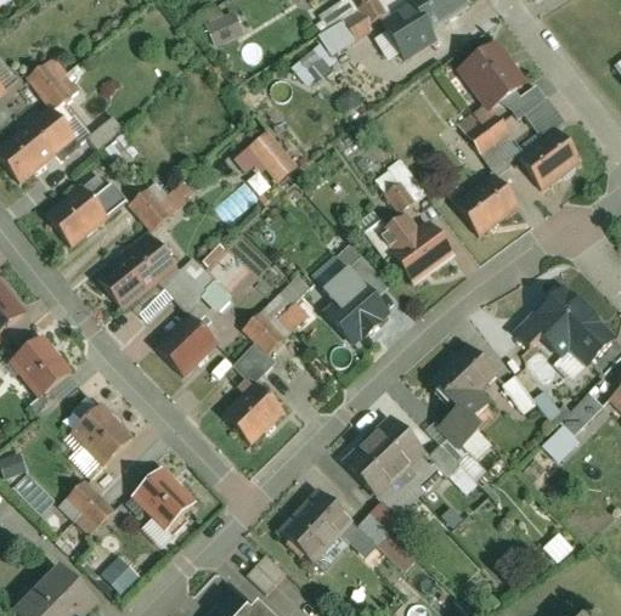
[(379,0),(389,17),(411,4),(408,0),(379,0)]
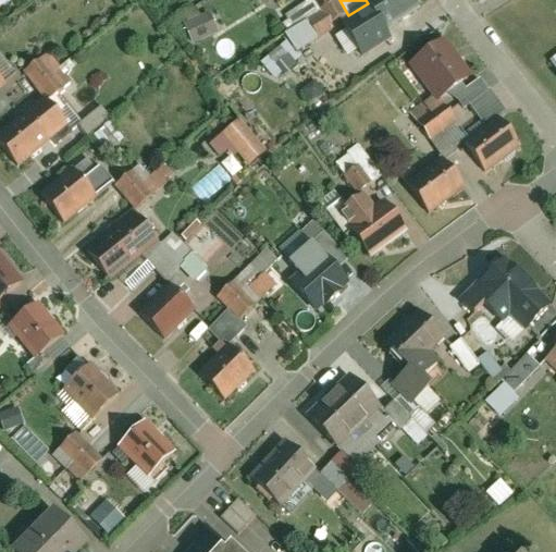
[(342,19),(361,51),(390,35),(384,26),(420,4),(417,0),(366,0),(368,3),(348,15),(342,19)]
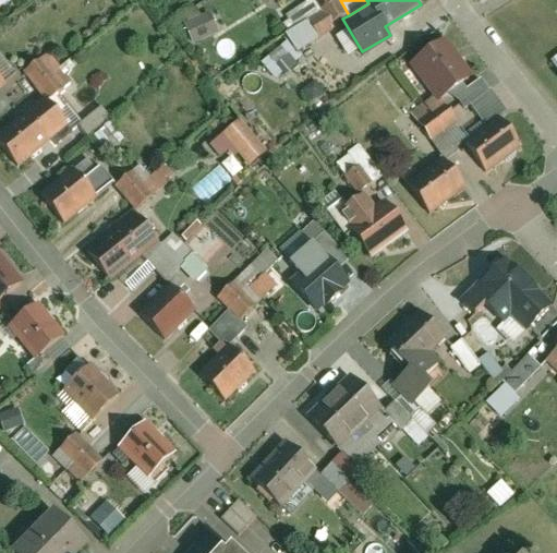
[(203,8),(178,21),(190,41),(214,28),(203,8)]
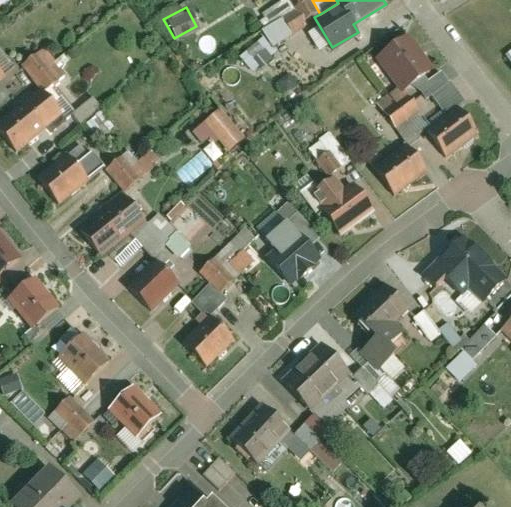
[(397,85),(400,89),(404,87),(424,73),(433,66),(409,31),(376,54),(397,85)]
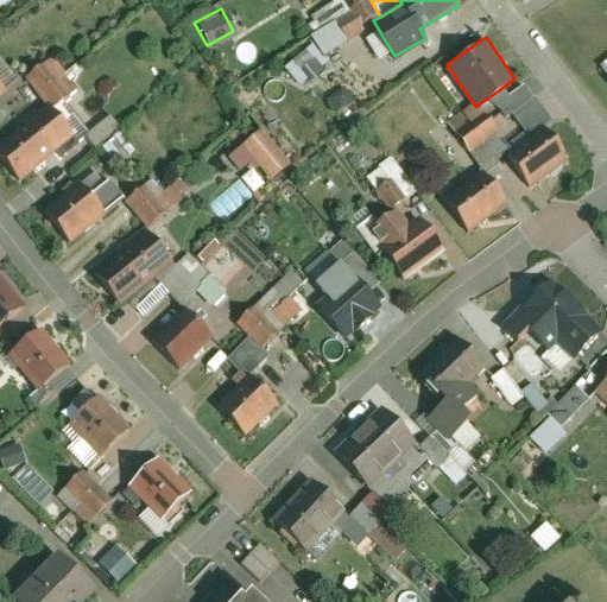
[(26,75),(49,105),(68,90),(45,59),(26,75)]
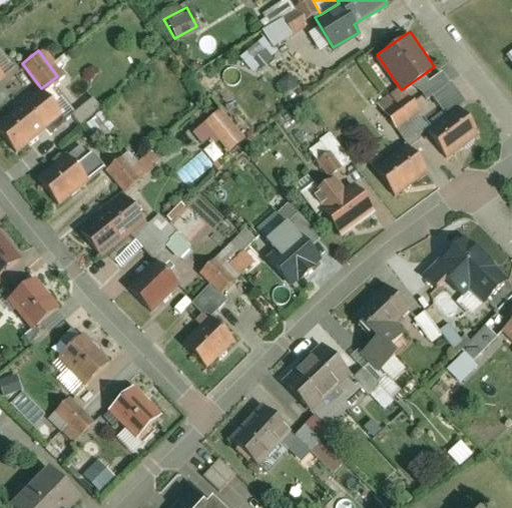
[(429,78),(425,73),(405,87),(415,102),(450,78),(443,68),(429,78)]
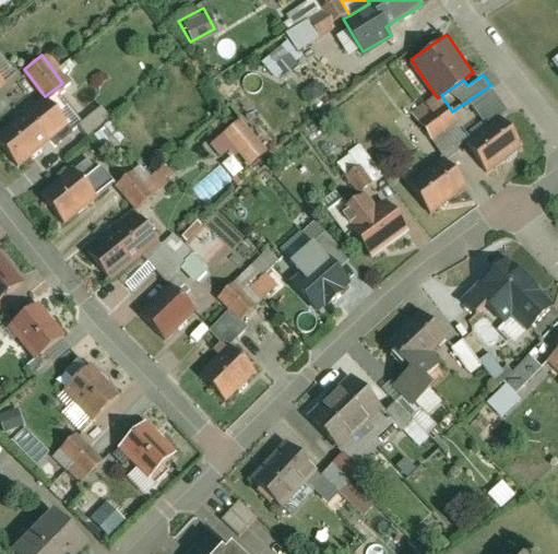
[(493,83),(490,85),(452,112),(459,119),(470,136),(500,114),(510,108),(493,83)]
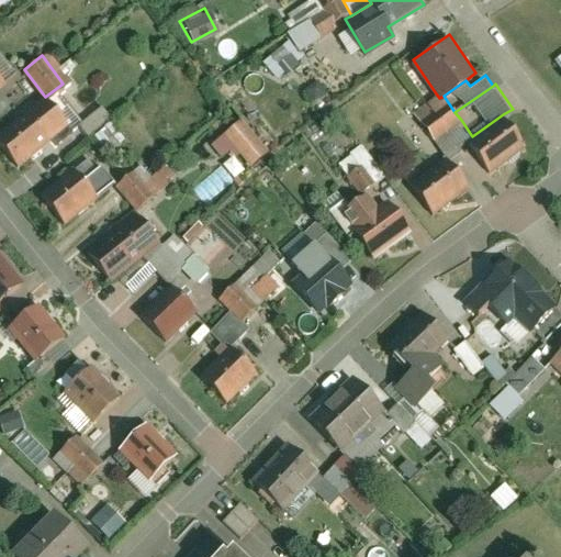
[(436,93),(427,100),(447,130),(461,120),(455,112),(444,96),(439,98),(436,93)]
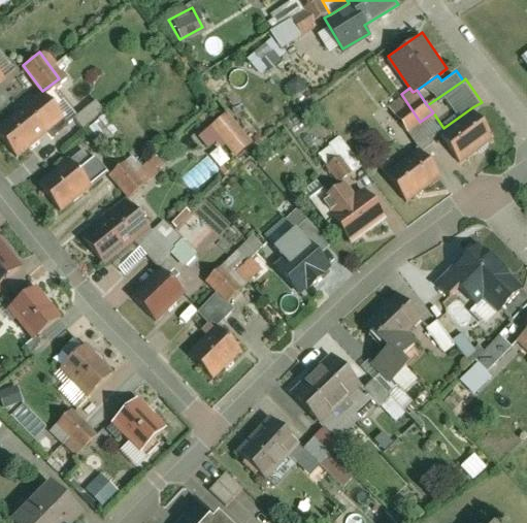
[(0,123),(0,132),(15,153),(63,118),(42,91),(0,123)]
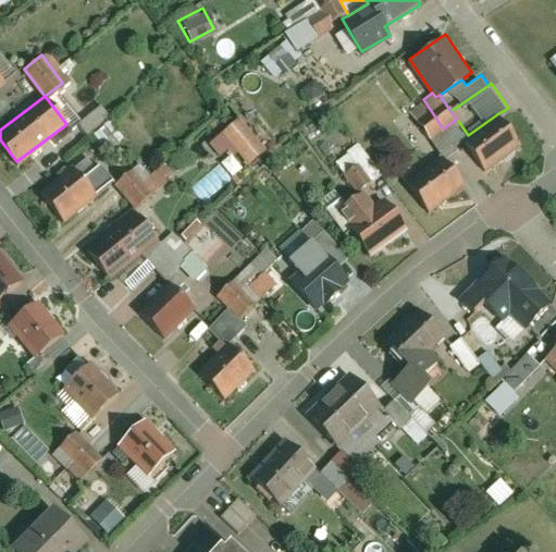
[(409,108),(430,137),(443,129),(423,99),(409,108)]
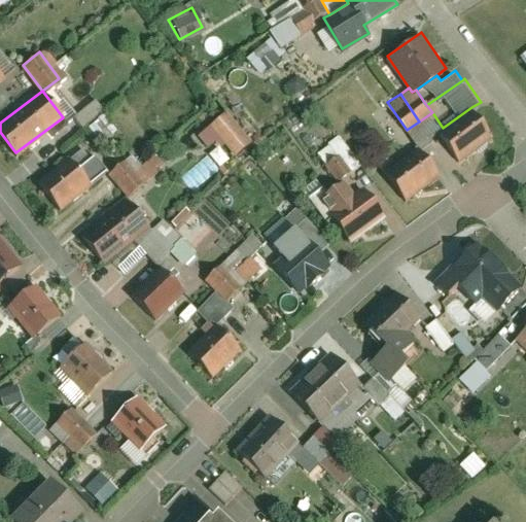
[(96,97),(73,115),(82,127),(105,108),(96,97)]
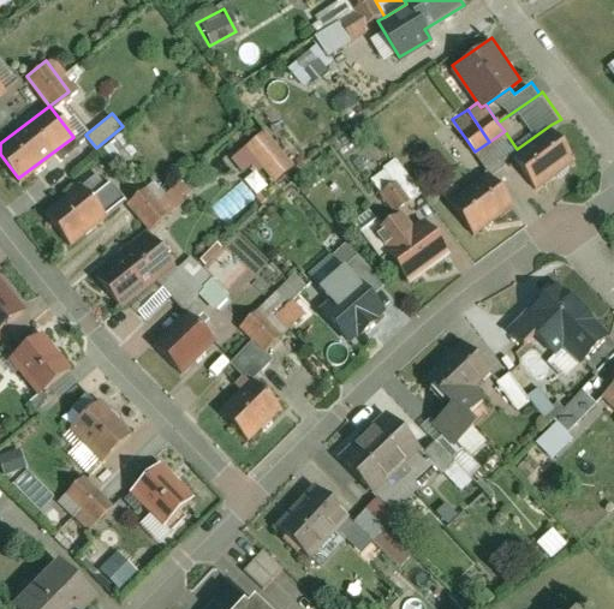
[(511,154),(534,185),(573,156),(550,125),(517,149),(511,154)]
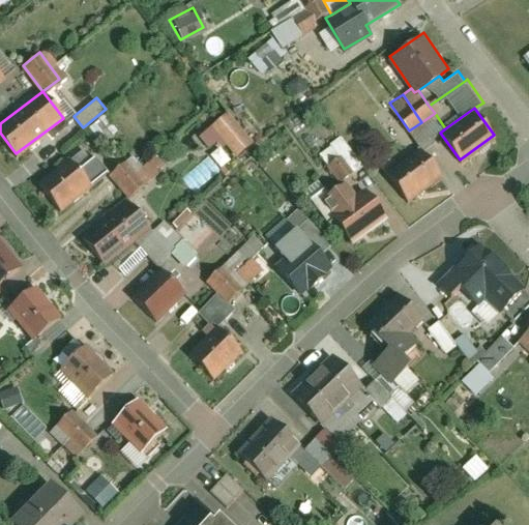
[(194,132),(204,146),(214,138),(229,156),(248,142),(224,109),(194,132)]
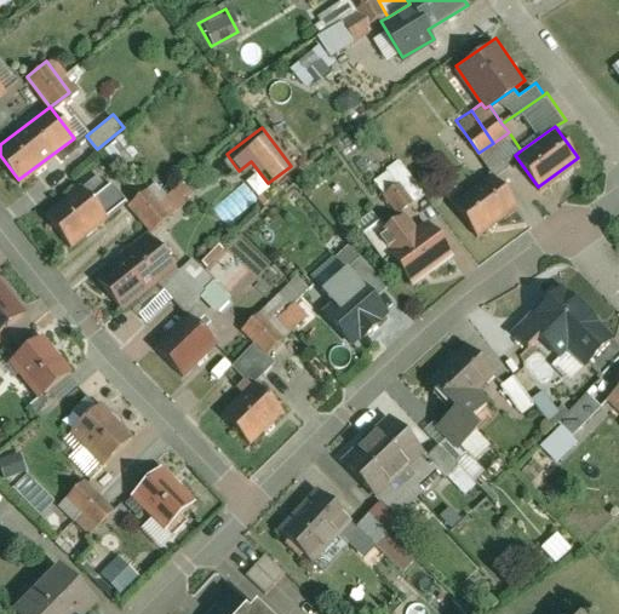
[(383,190),(397,212),(424,193),(400,159),(388,167),(397,181),(383,190)]
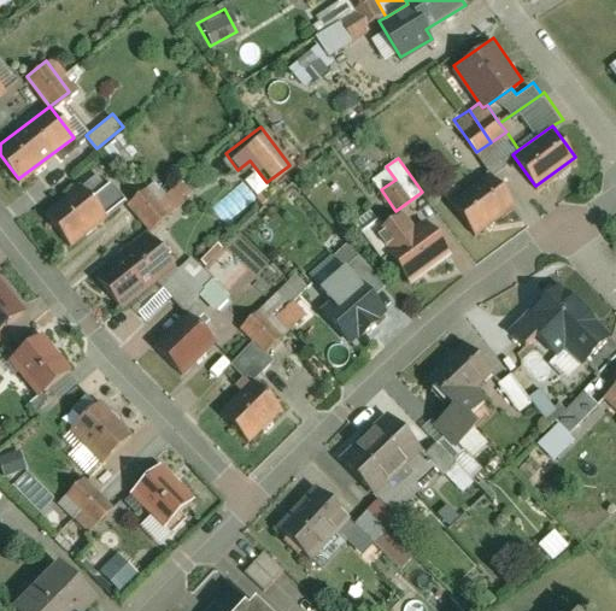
[(253,170),(211,203),(223,218),(265,186),(253,170)]
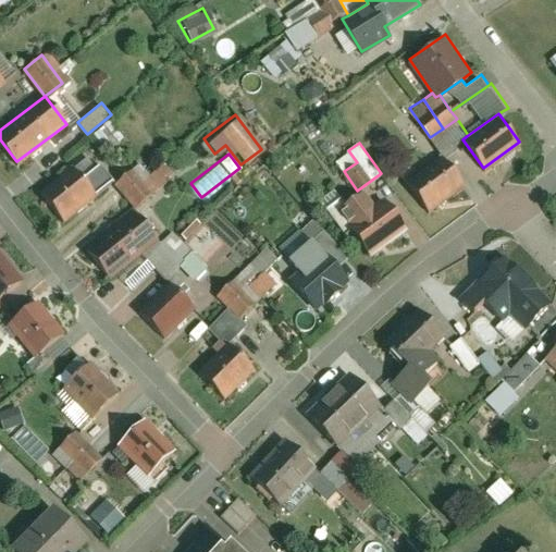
[(407,180),(429,210),(465,185),(442,154),(407,180)]
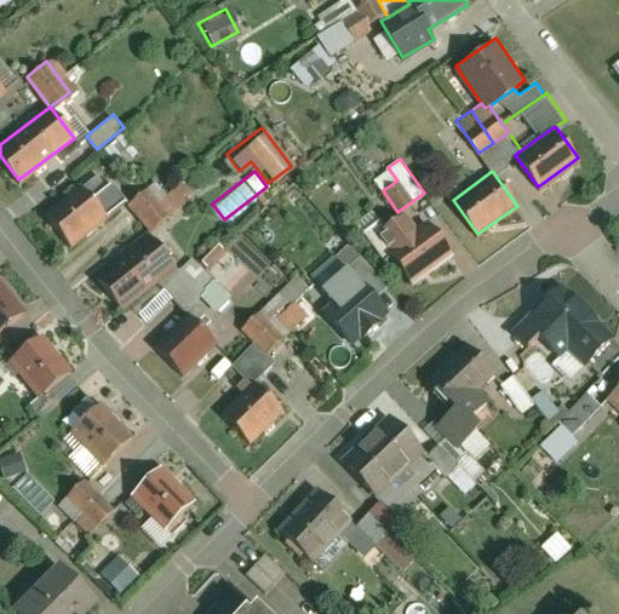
[(41,212),(70,247),(109,217),(105,213),(124,199),(110,183),(91,198),(79,183),(41,212)]
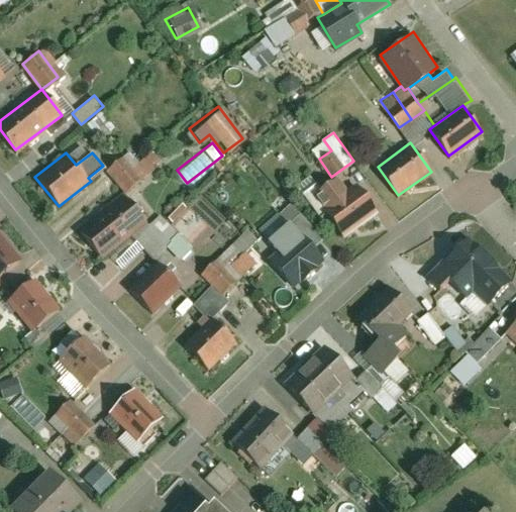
[(122,159),(108,170),(125,192),(139,180),(122,159)]
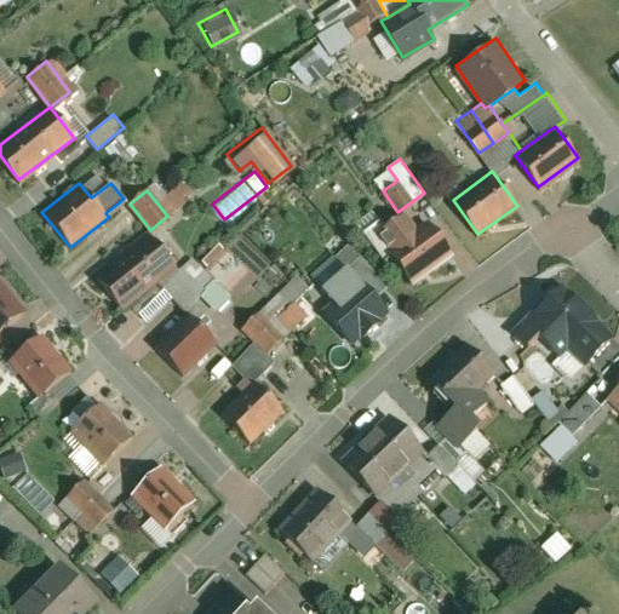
[(394,253),(413,281),(451,254),(428,221),(416,229),(406,214),(388,228),(380,218),(362,230),(383,260),(394,253)]
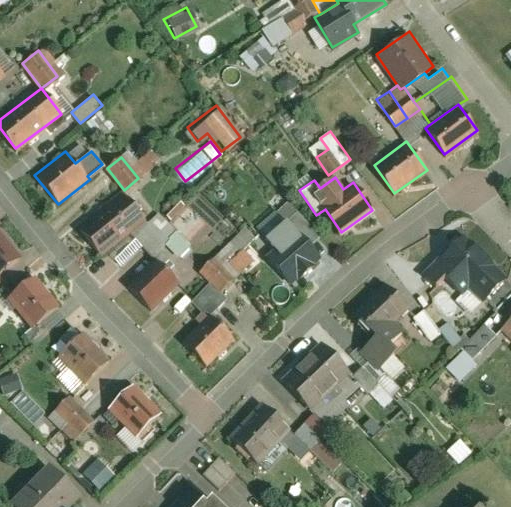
[(77,226),(101,255),(144,221),(121,191),(77,226)]
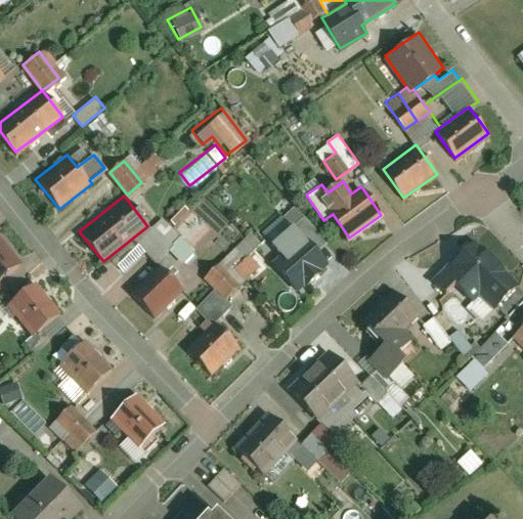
[(182,201),(166,220),(199,249),(215,230),(182,201)]
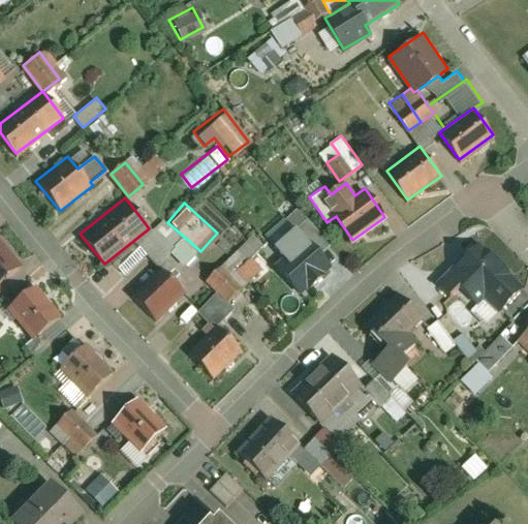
[(268,237),(286,224),(280,217),(262,229),(268,237)]
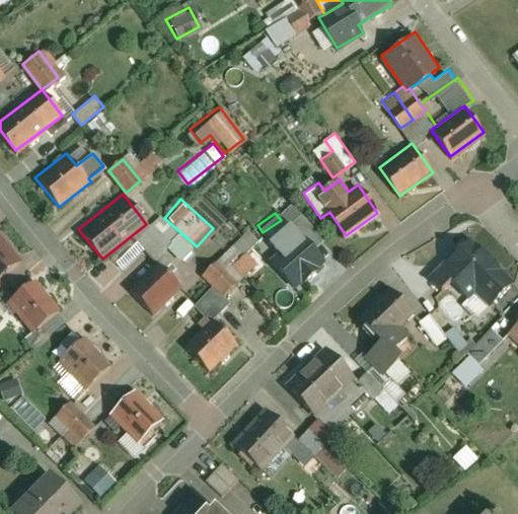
[(298,233),(310,246),(321,236),(301,213),(289,223),(298,233)]
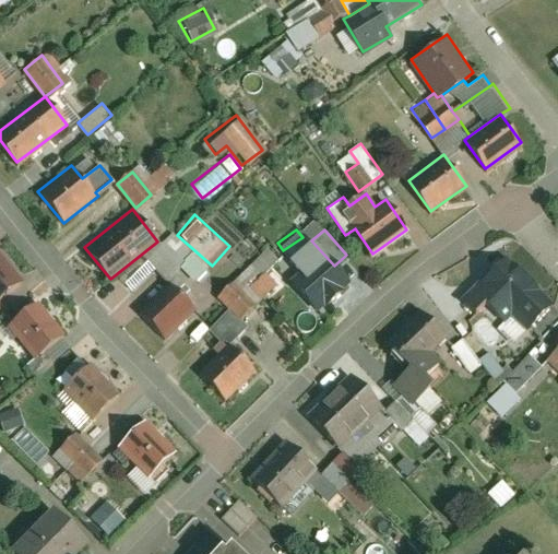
[(145,259),(168,282),(175,275),(171,271),(191,251),(173,232),(145,259)]
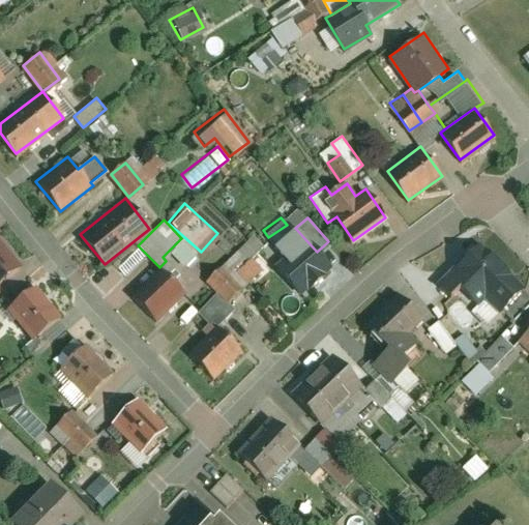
[(274,266),(299,293),(330,266),(317,252),(304,238),(274,266)]
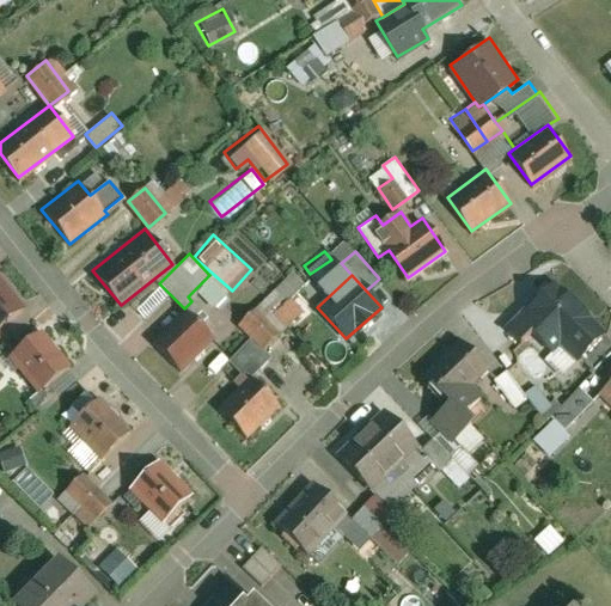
[(529,329),(550,352),(558,344),(574,360),(578,356),(603,332),(606,329),(556,277),(505,326),(518,340),(529,329)]
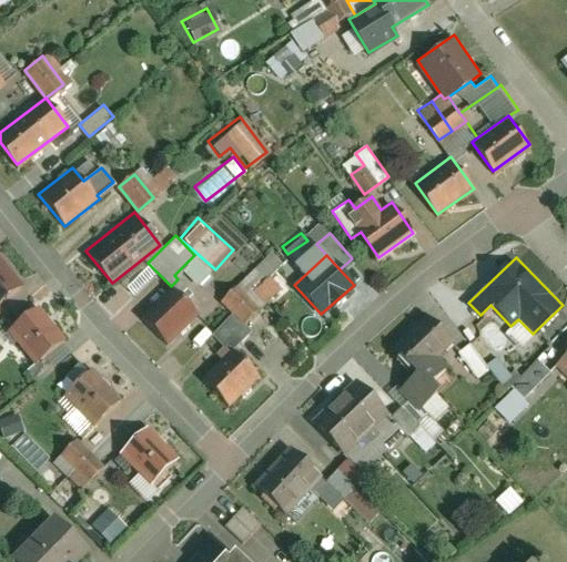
[(0,300),(20,284),(0,261),(0,300)]
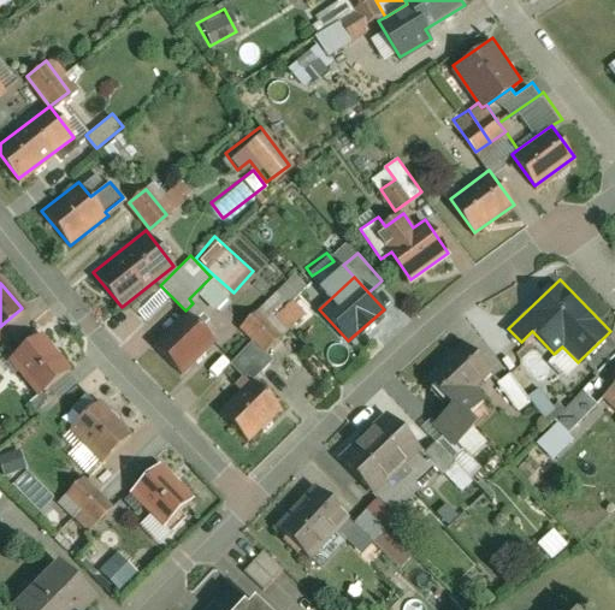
[(238,327),(252,339),(264,351),(279,335),(271,326),(276,320),(260,305),(238,327)]
